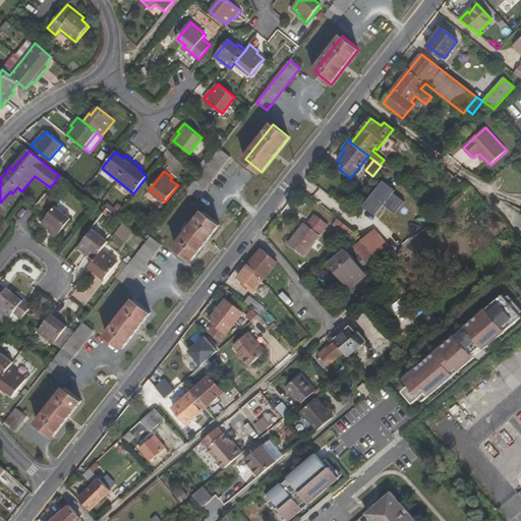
[(382,180),(361,207),(374,216),(383,205),(394,213),(403,200),(392,192),(394,189),(382,180)]
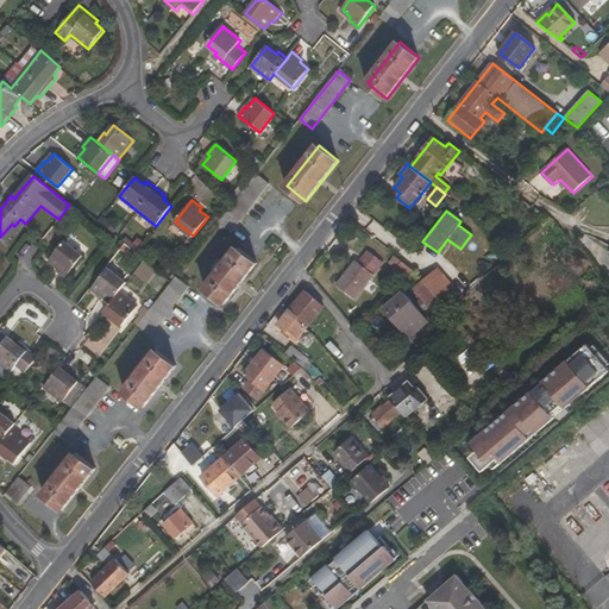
[(25,224),(20,219),(14,226),(18,230),(19,231),(25,224)]
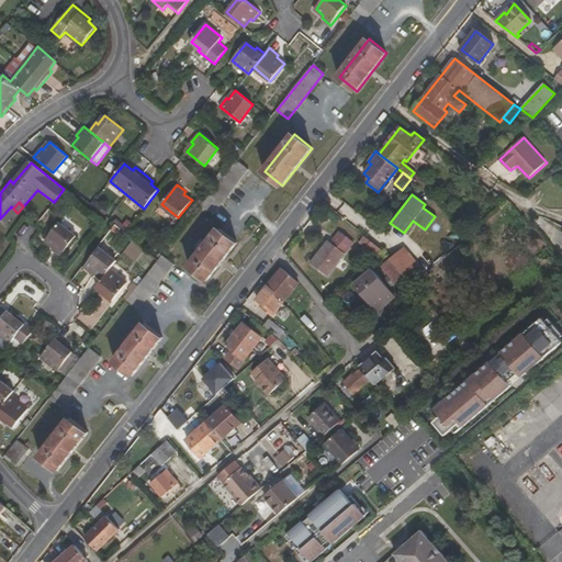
[(356,224),(361,216),(345,203),(338,211),(356,224)]
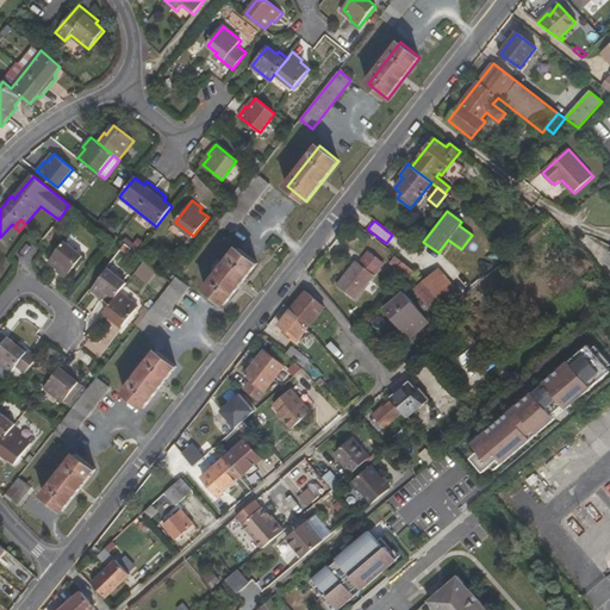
[(0,237),(6,243),(18,230),(14,226),(12,224),(0,237)]
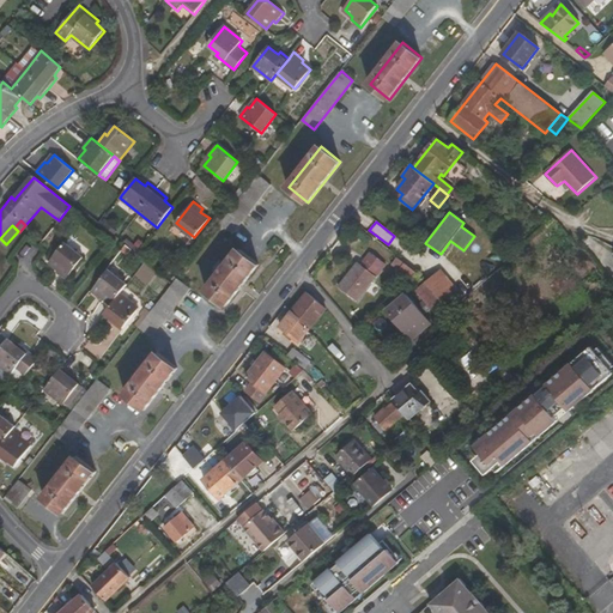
[(127,238),(125,243),(128,246),(137,252),(144,243),(139,240),(134,244),(127,238)]
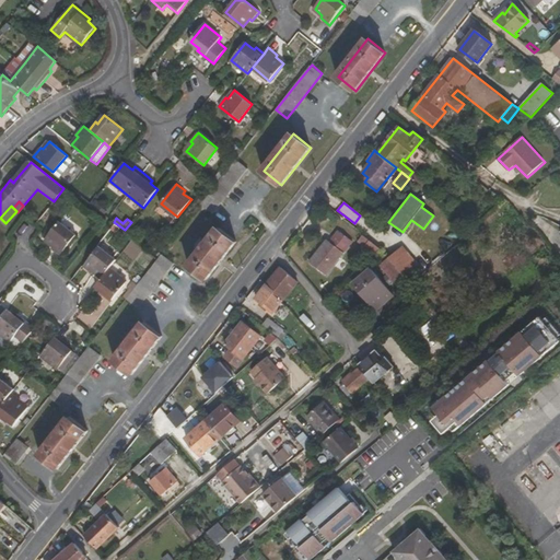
[(76,236),(59,222),(46,240),(54,246),(51,248),(61,255),(76,236)]
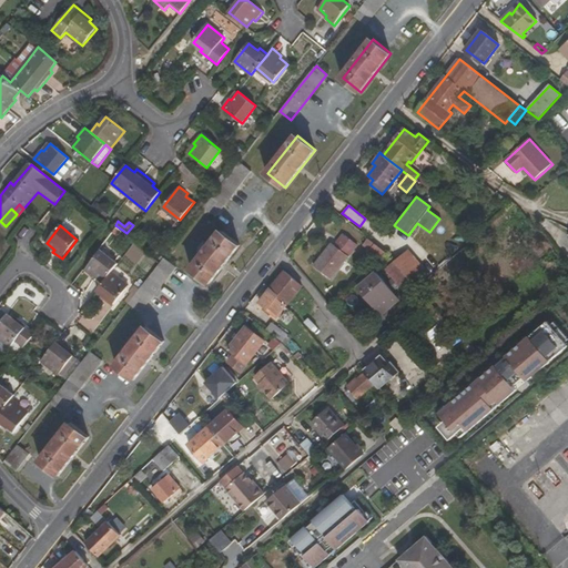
[(241,245),(222,231),(192,270),(210,284),(241,245)]
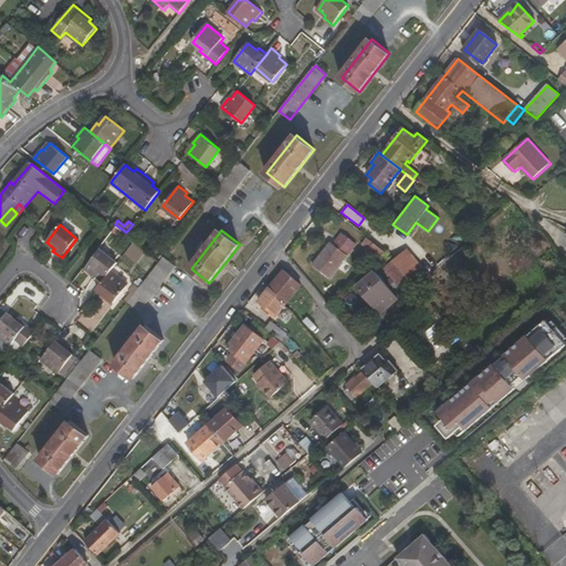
[(379,259),(385,251),(367,237),(362,243),(379,259)]
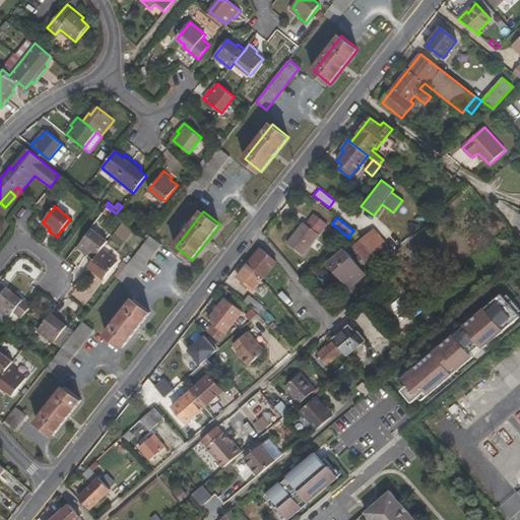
[(312,221),(308,225),(303,223),(287,244),(303,255),(322,230),(312,221)]
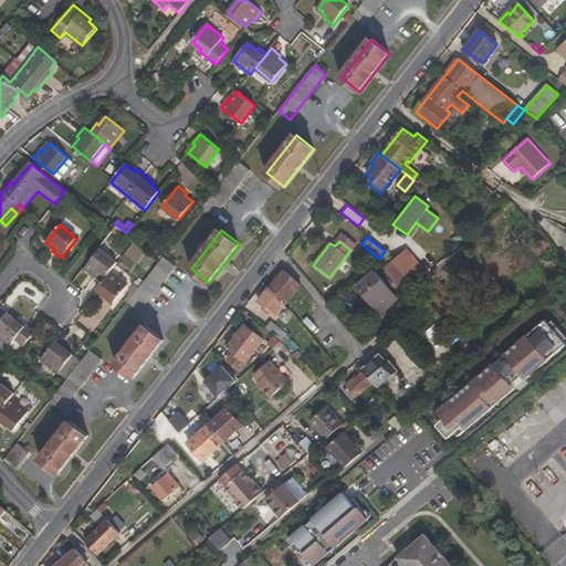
[(129,284),(112,271),(117,263),(101,249),(84,269),(94,276),(95,274),(104,281),(97,289),(103,293),(106,295),(104,297),(113,305),(129,284)]
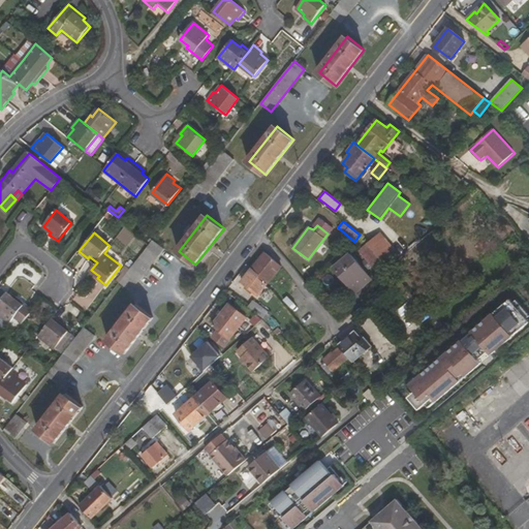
[(368,244),(380,258),(399,243),(391,234),(385,239),(380,232),(368,244)]
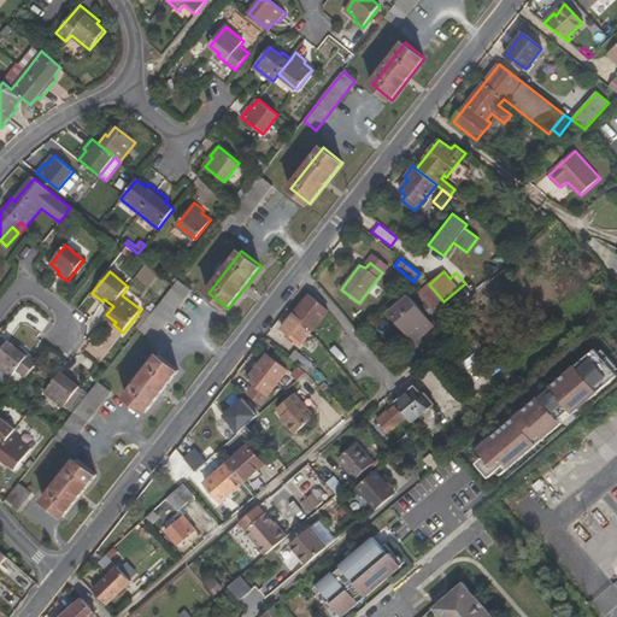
[(178,281),(175,286),(159,306),(140,329),(152,340),(170,316),(191,291),(178,281)]
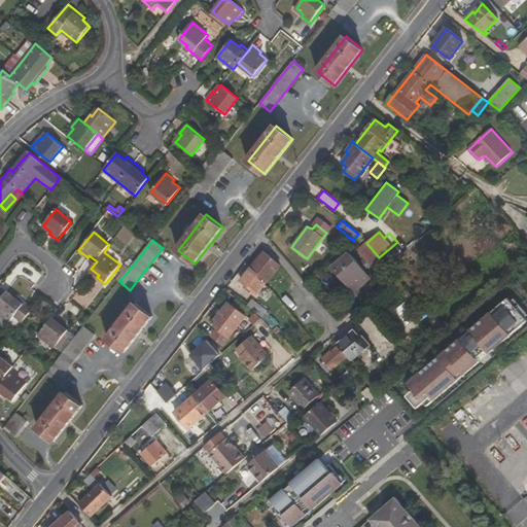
[(371,264),(379,257),(366,243),(358,249),(371,264)]
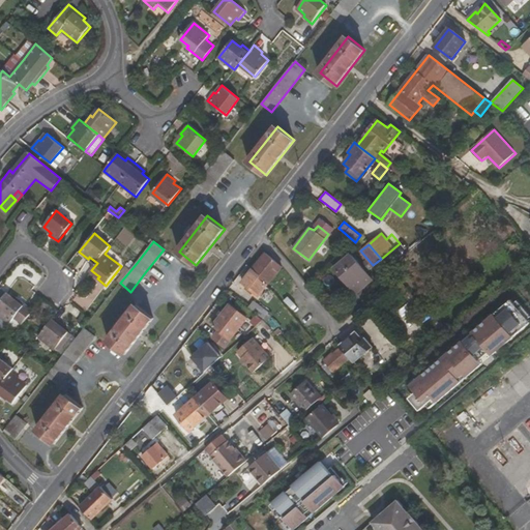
[(242,282),(259,295),(268,285),(269,283),(277,273),(283,277),(287,273),(282,269),(281,266),(265,254),(253,269),(242,282)]
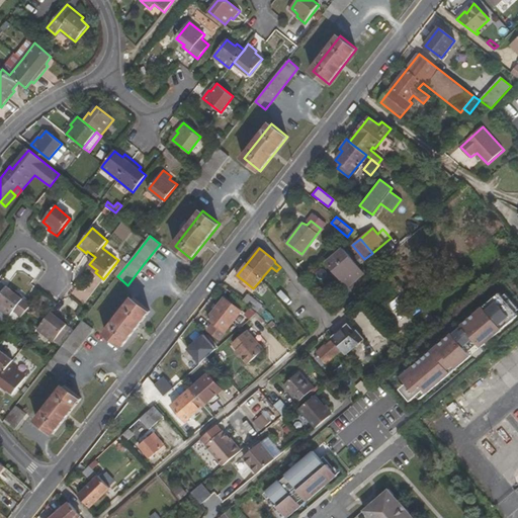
[(363,274),(342,249),(328,261),(348,287),(363,274)]
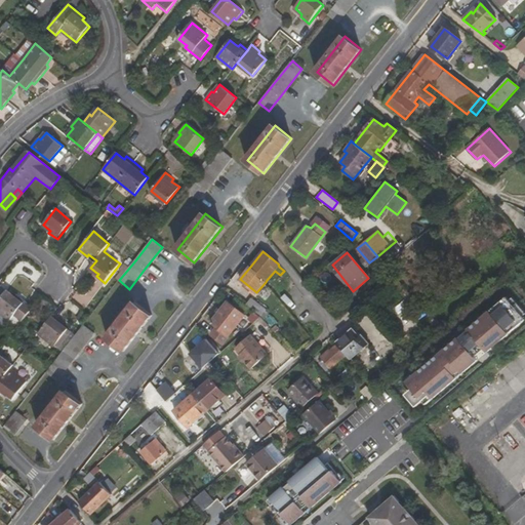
[(8,286),(23,268),(18,265),(4,283),(8,286)]
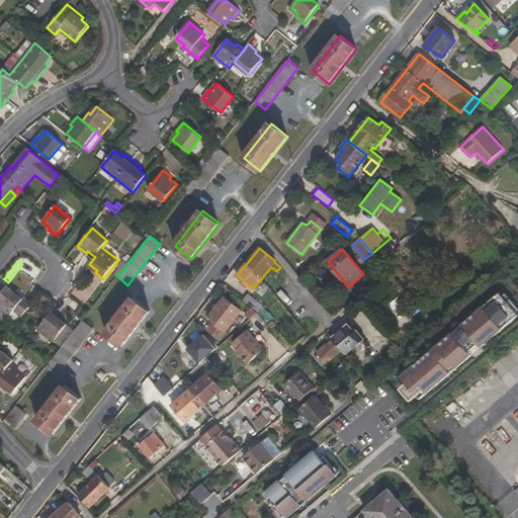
[(409,306),(414,301),(394,277),(389,282),(409,306)]
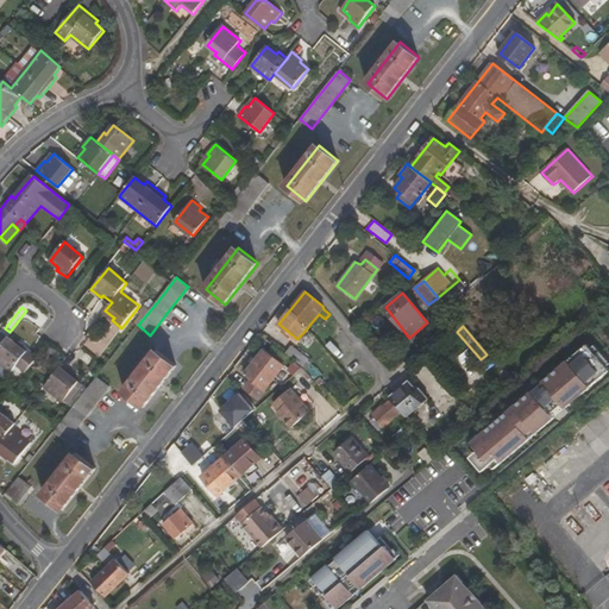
[(90,334),(83,346),(98,353),(104,341),(90,334)]
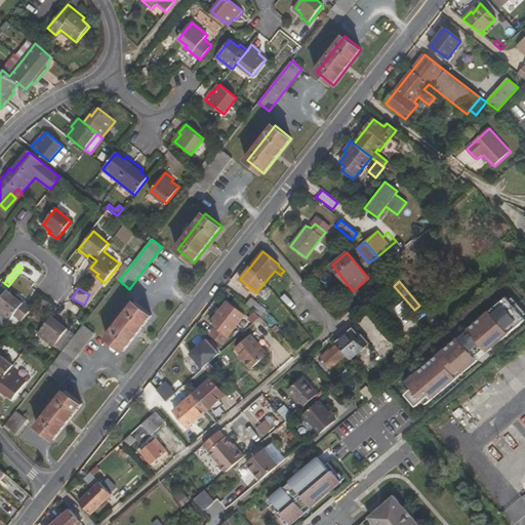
[(22,322),(33,308),(16,294),(15,296),(12,294),(7,291),(0,299),(0,312),(9,320),(13,315),(22,322)]
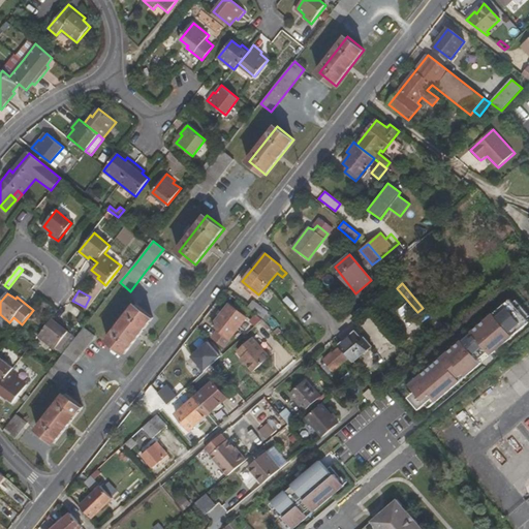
[(253,300),(248,306),(261,316),(267,310),(253,300)]
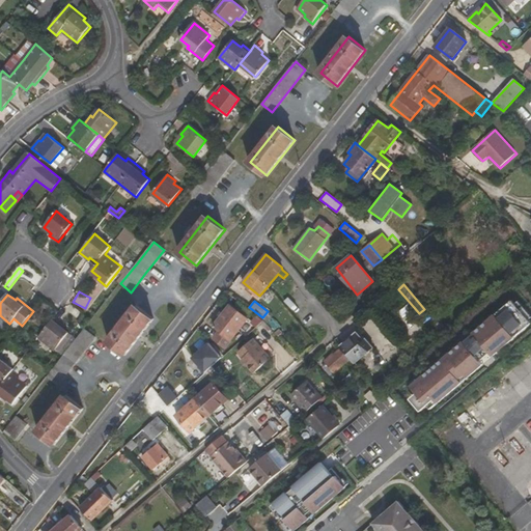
[(519,308),(515,305),(481,334),(484,338),(481,340),(479,338),(473,343),(472,342),(419,387),(425,394),(436,407),(439,410),(491,365),(488,362),(498,354),(501,357),(530,330),(530,314),(523,305),(519,308)]
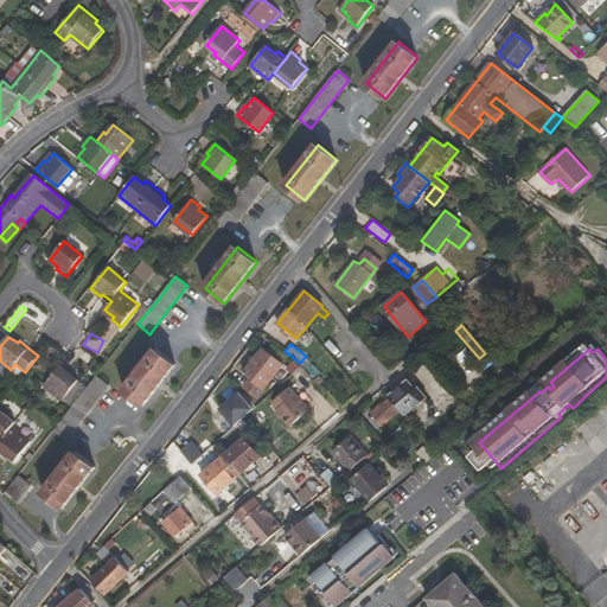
[(176,365),(157,350),(125,391),(144,406),(176,365)]
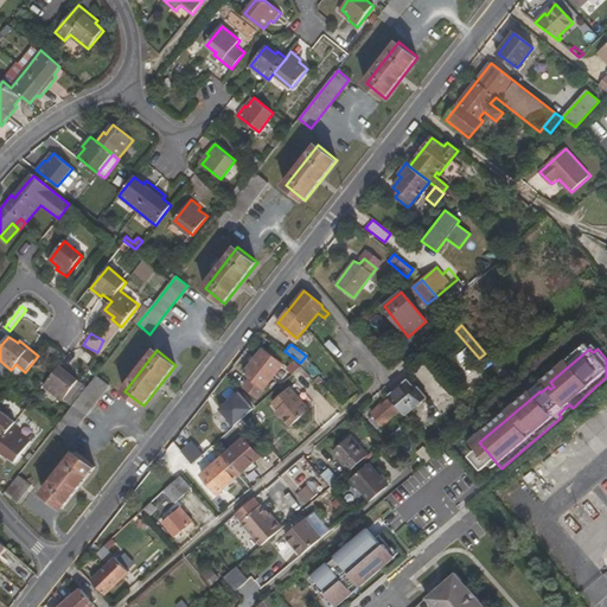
[(263,350),(246,372),(251,378),(246,387),(257,396),(282,365),(263,350)]
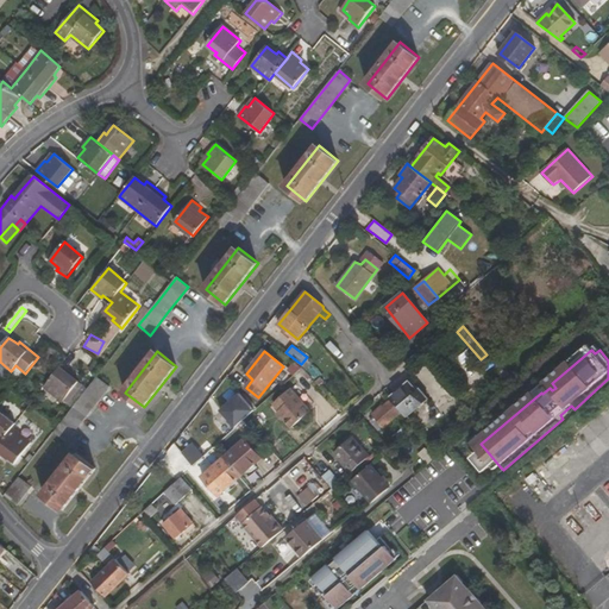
[(64,401),(79,382),(73,377),(70,375),(73,372),(63,364),(45,387),(64,401)]
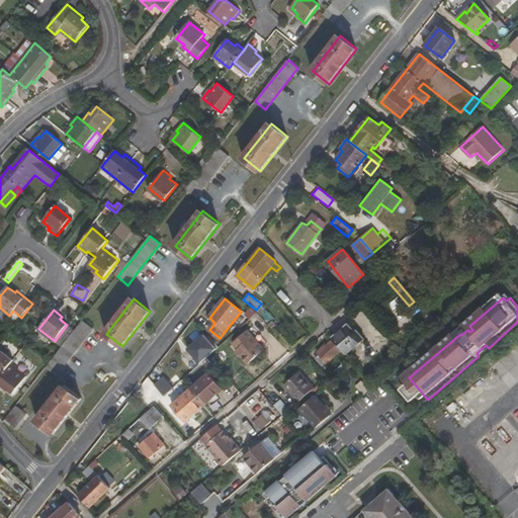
[(83,320),(63,346),(48,365),(47,367),(57,375),(73,354),(93,328),(83,320)]
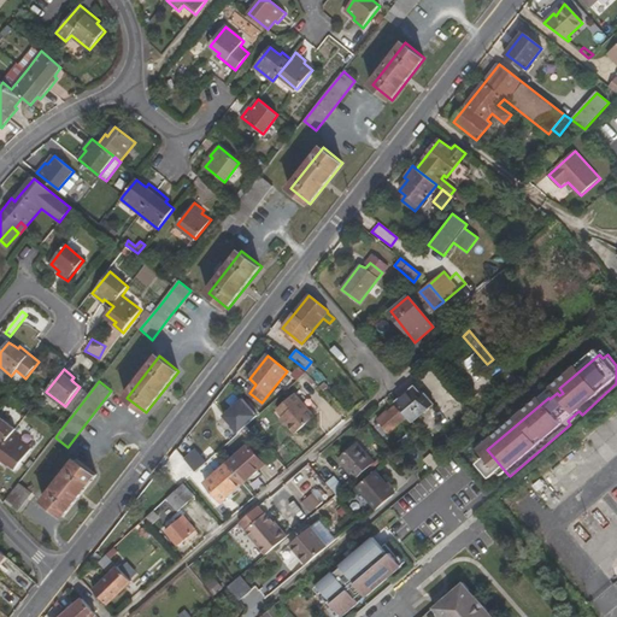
[(415,387),(397,403),(412,422),(433,404),(424,393),(422,395),(415,387)]
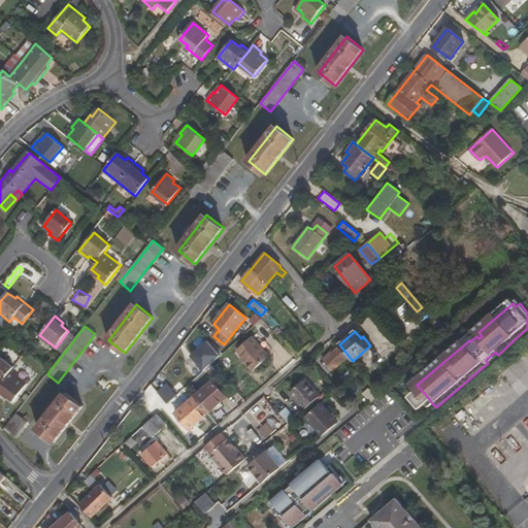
[(237,350),(242,356),(239,358),(251,371),(268,356),(253,337),(237,350)]
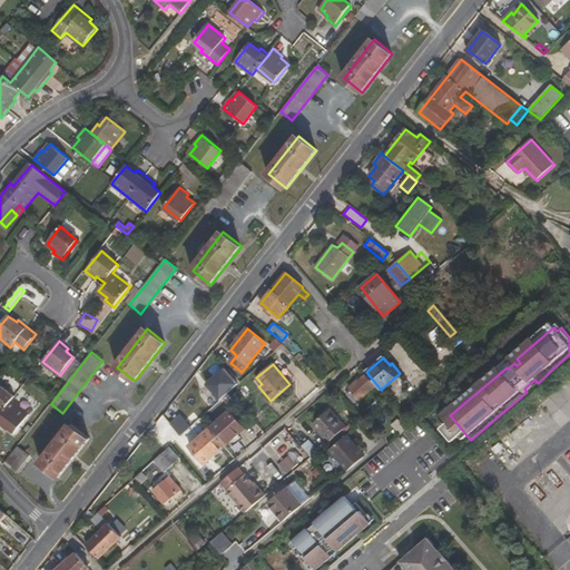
[(220,400),(239,383),(226,367),(208,383),(215,392),(214,393),(220,400)]
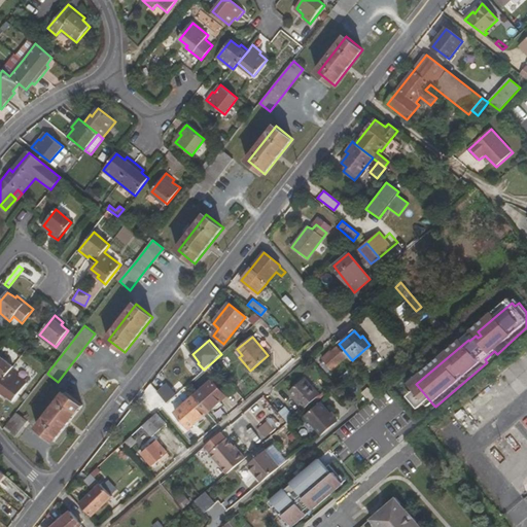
[(345,357),(336,347),(329,352),(331,355),(321,363),(328,372),(345,357)]
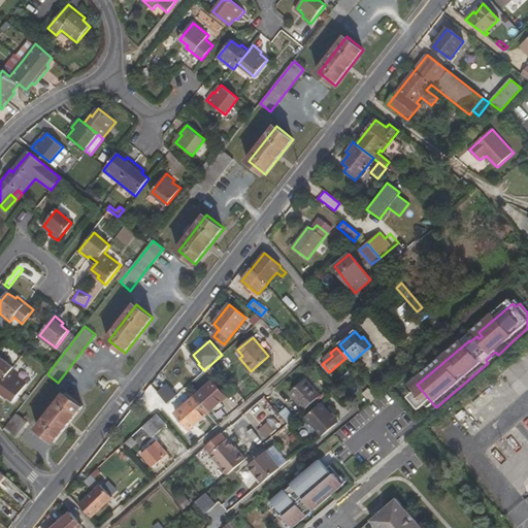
[(330,353),(320,362),(322,364),(332,356),(330,353)]
